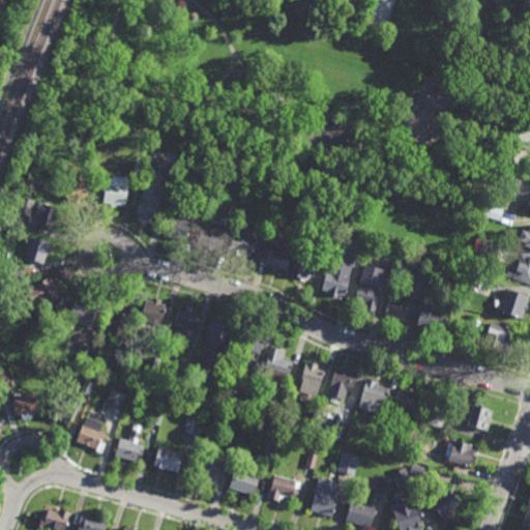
[(364,0),(362,8),(341,3),(341,0),(364,0)]
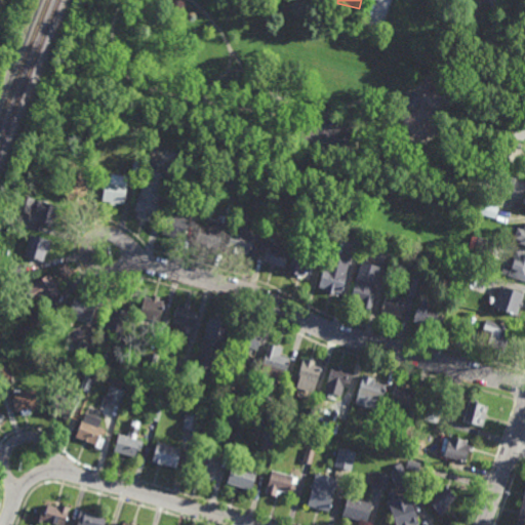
[(524,15),(516,12),(520,0),(524,1),(524,15)]
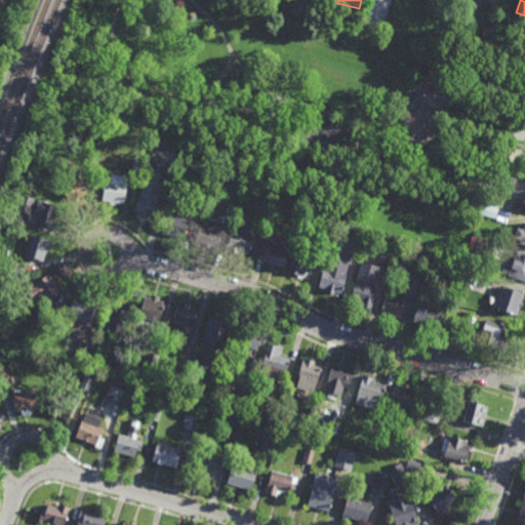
[(408,107),(401,101),(403,92),(411,89),(418,95),(416,104),(408,107)]
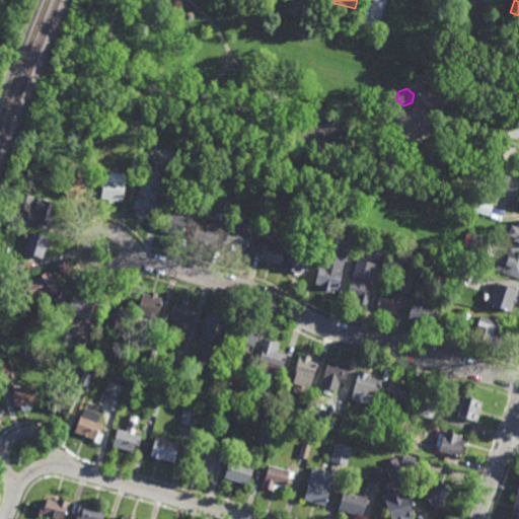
[(518,122),(504,119),(508,107),(518,109),(518,122)]
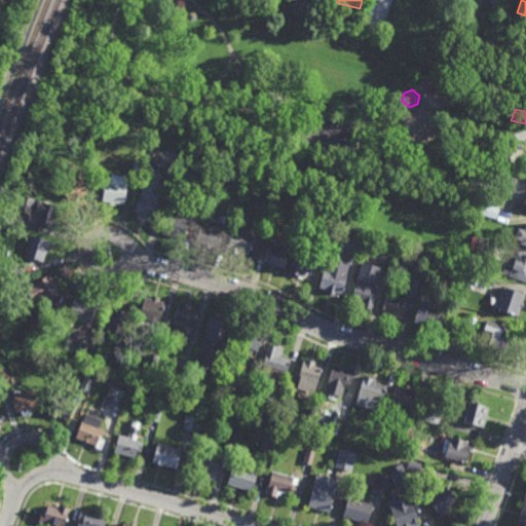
[(140,173),(132,171),(134,157),(143,159),(140,173)]
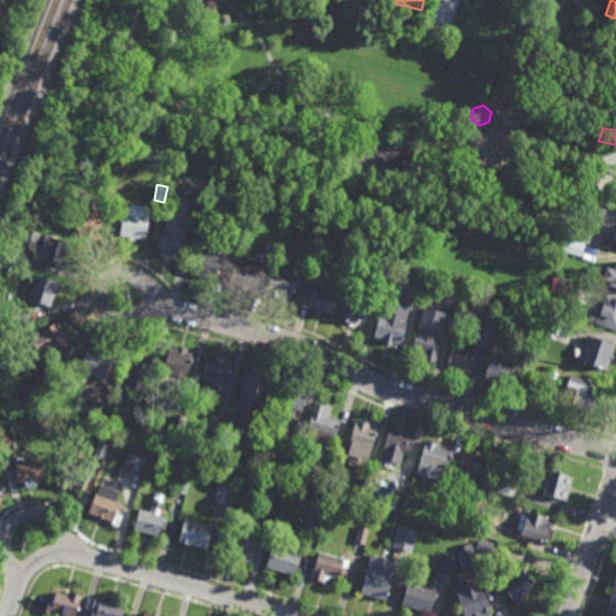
[(80,236),(72,215),(88,209),(86,202),(95,199),(105,226),(80,236)]
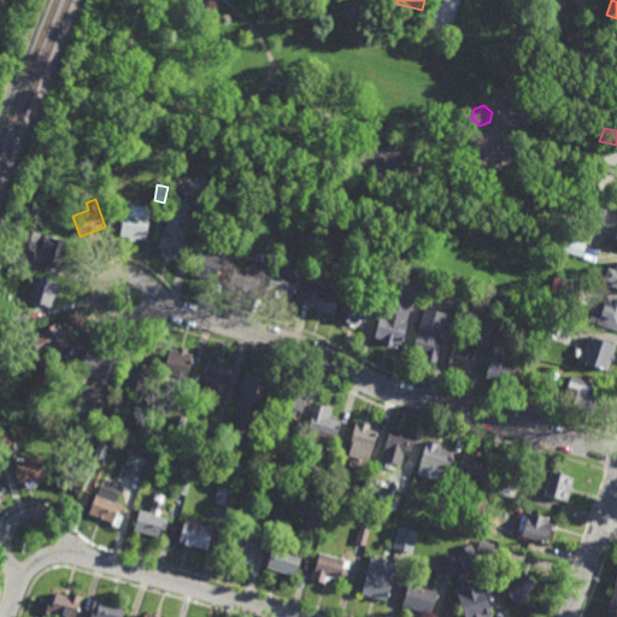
[(188,225),(193,228),(189,238),(186,236),(181,253),(174,251),(172,254),(164,252),(165,248),(156,246),(170,200),(194,206),(188,225)]
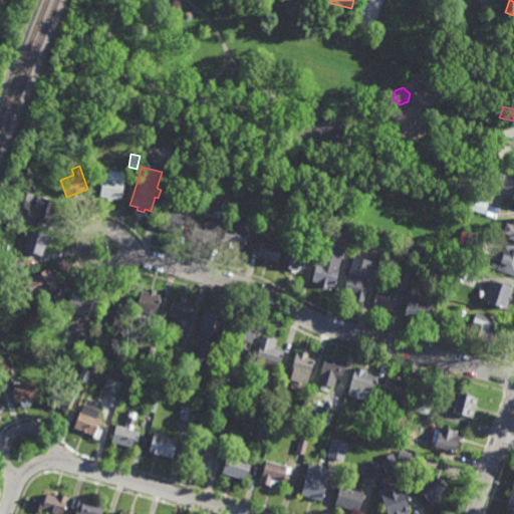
[(123,179),(125,179),(122,198),(114,197),(114,201),(107,200),(108,197),(101,196),(104,175),(109,176),(110,169),(124,171),(123,179)]
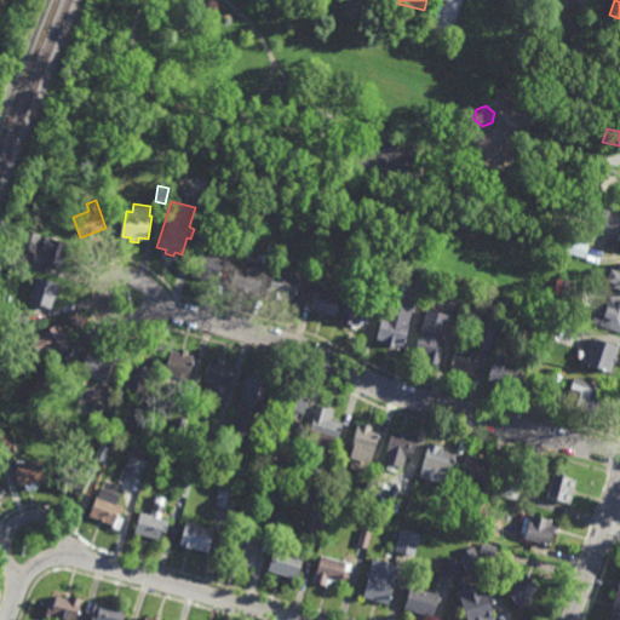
[(606,220),(585,216),(589,204),(608,208),(606,220)]
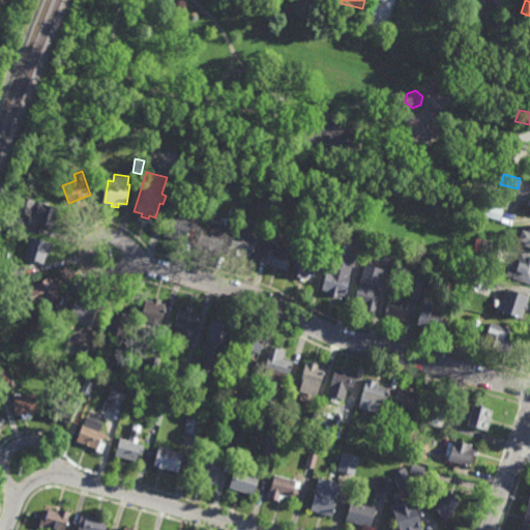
[(205,192),(202,205),(194,203),(197,189),(198,189),(199,186),(205,188),(205,192)]
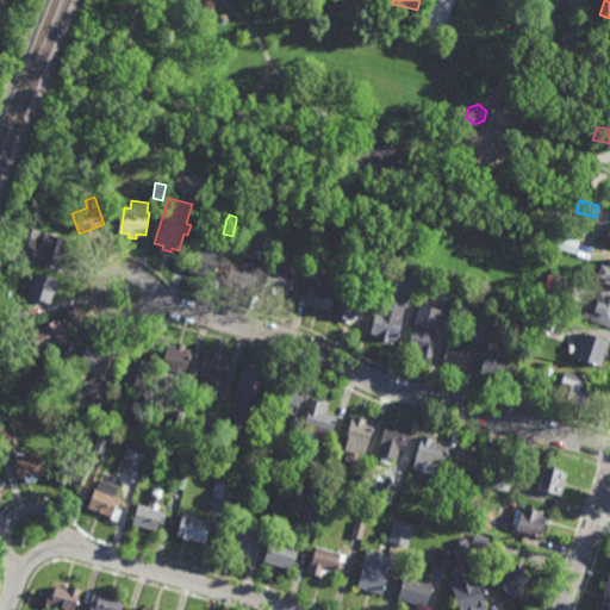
[(35,248),(19,242),(26,224),(42,230),(35,248)]
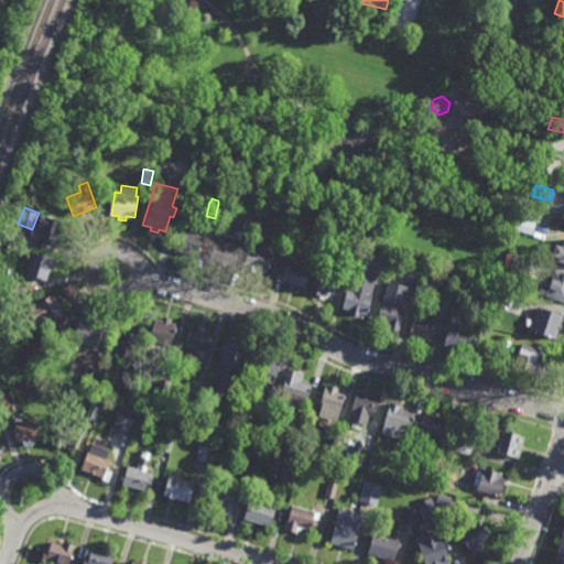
[(63,236),(58,235),(56,242),(53,241),(52,243),(49,242),(50,240),(39,238),(42,226),(39,225),(42,214),(63,219),(62,225),(66,226),(63,236)]
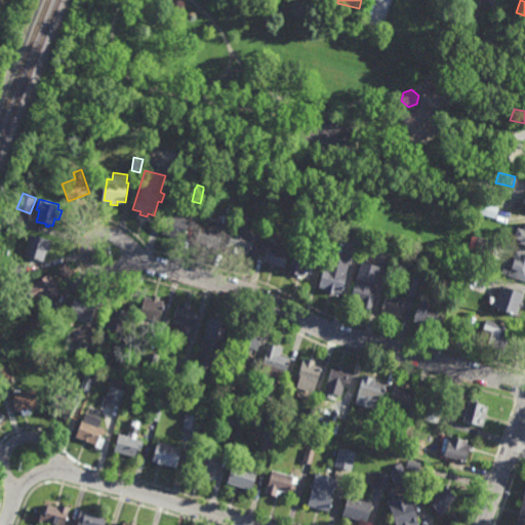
[(263,225),(253,221),(260,199),(270,202),(263,225)]
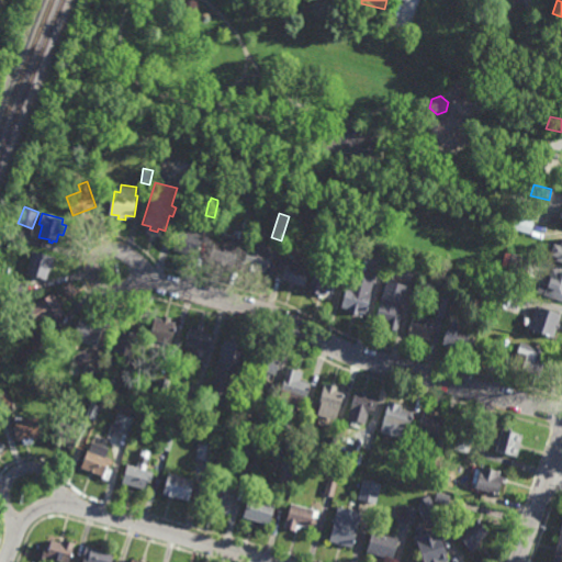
[(530,233),(512,227),(515,216),(534,222),(530,233)]
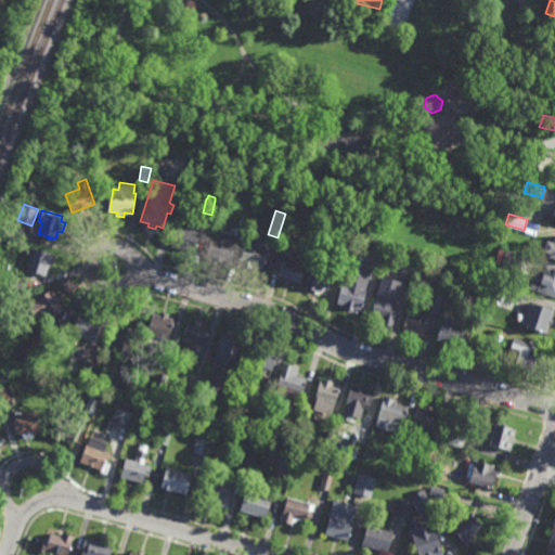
[(193,229),(199,230),(197,237),(199,237),(198,241),(196,241),(194,249),(184,247),(184,249),(170,245),(177,223),(178,223),(179,218),(195,223),(193,229)]
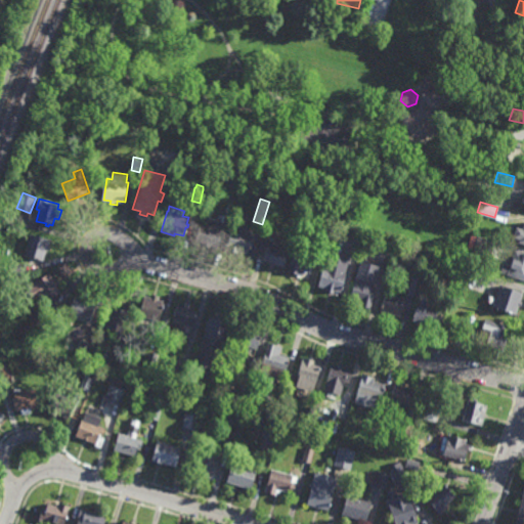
[(219,227),(222,228),(218,246),(209,244),(208,247),(203,246),(204,243),(194,239),(199,223),(205,224),(207,217),(221,220),(219,227)]
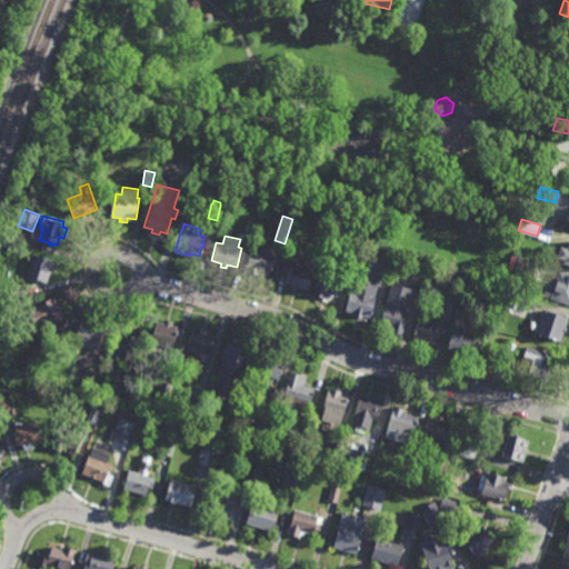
[(568,263),(563,262),(563,263),(555,261),(557,257),(556,256),(557,250),(555,250),(556,246),(559,247),(560,243),(567,246),(568,240),(568,263)]
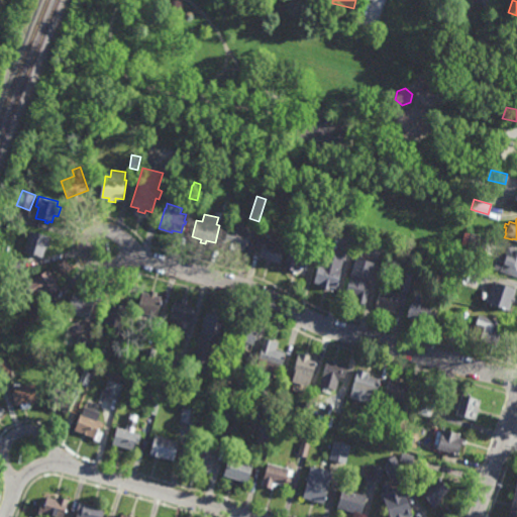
[(323,239),(310,236),(313,223),(326,226),(323,239)]
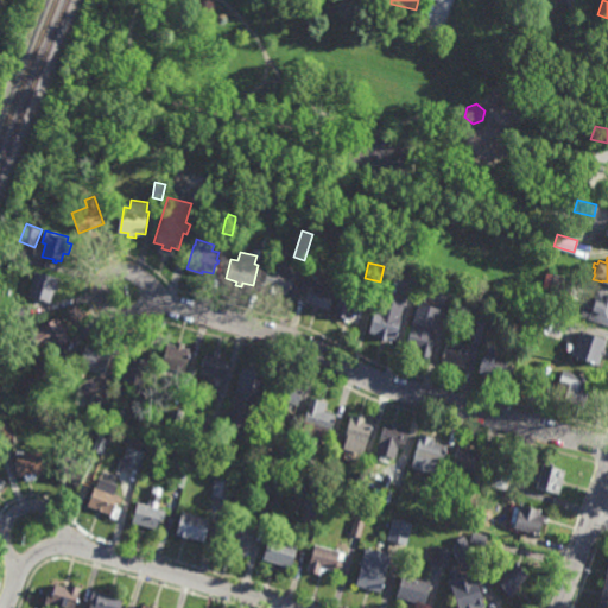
[(290,286),(289,286),(286,293),(278,291),(277,295),(276,293),(274,296),(270,295),(271,292),(260,290),(268,264),(292,271),(289,284),(291,284),(290,286)]
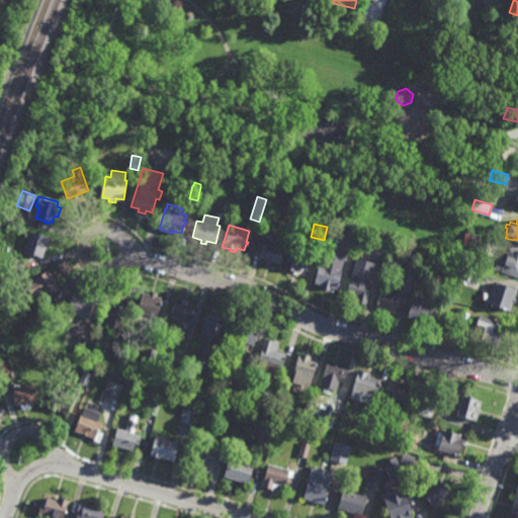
[(49,247),(46,246),(42,257),(39,256),(38,257),(35,256),(35,255),(24,252),(30,231),(52,237),(49,247)]
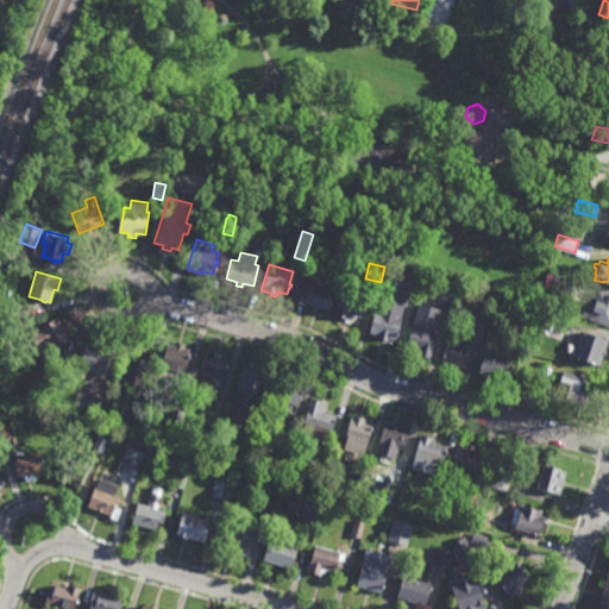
[(570,295),(550,289),(554,274),(575,280),(570,295)]
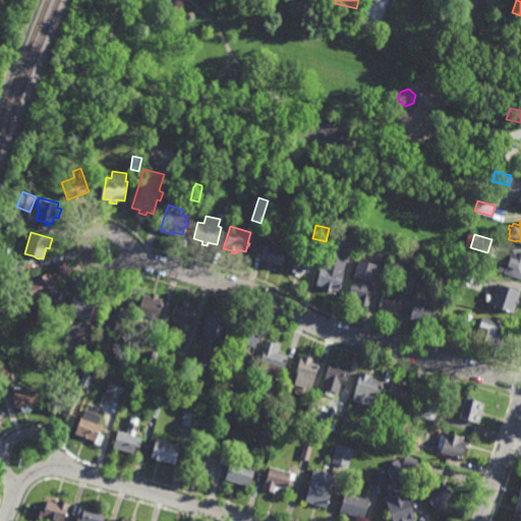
[(356,252),(346,250),(351,235),(360,237),(356,252)]
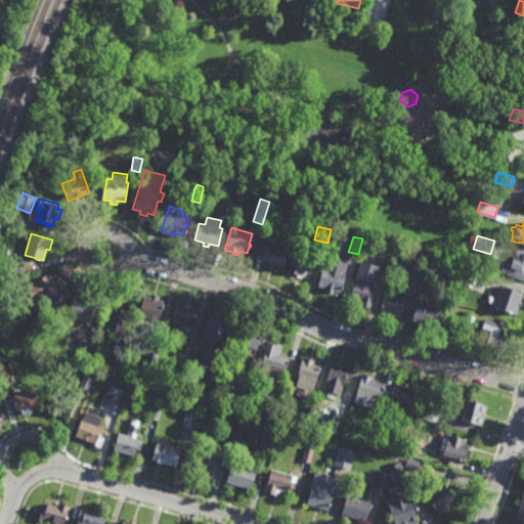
[(286,258),(285,258),(282,265),(263,260),(264,256),(257,254),(260,241),(278,245),(277,248),(286,250),(285,256),(287,256),(286,258)]
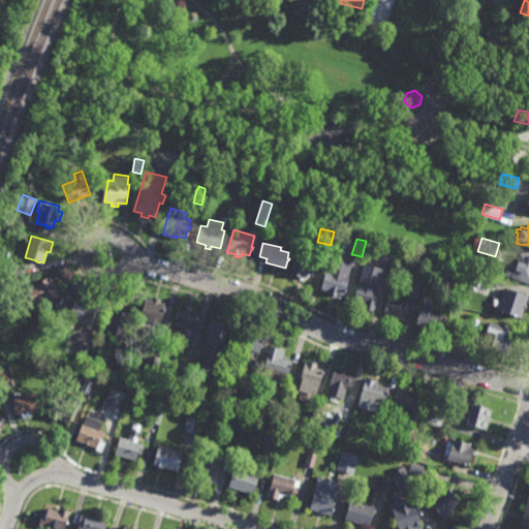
[(395,262),(385,259),(389,247),(398,249),(395,262)]
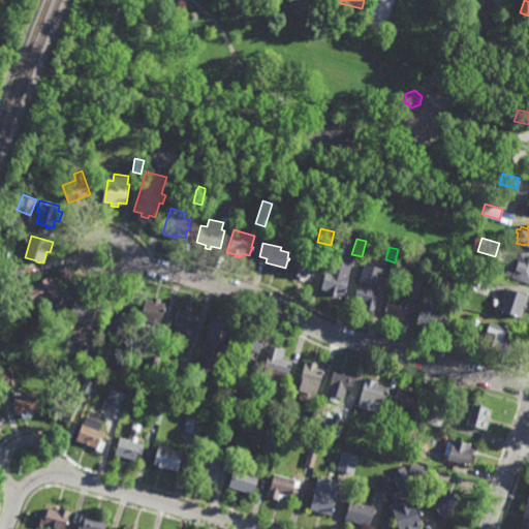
[(309,256),(317,258),(313,276),(307,274),(306,278),(304,277),(303,280),(300,279),(300,276),(291,274),(297,253),(300,254),(301,250),(310,252),(309,256)]
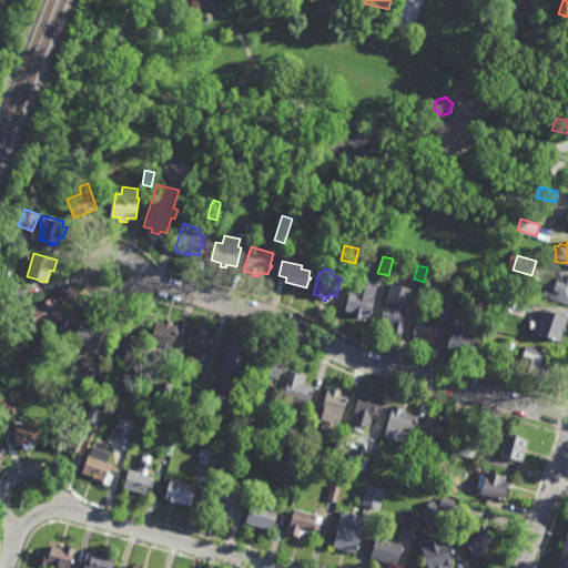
[(567,302),(541,294),(545,285),(554,287),(558,272),(567,274),(567,302)]
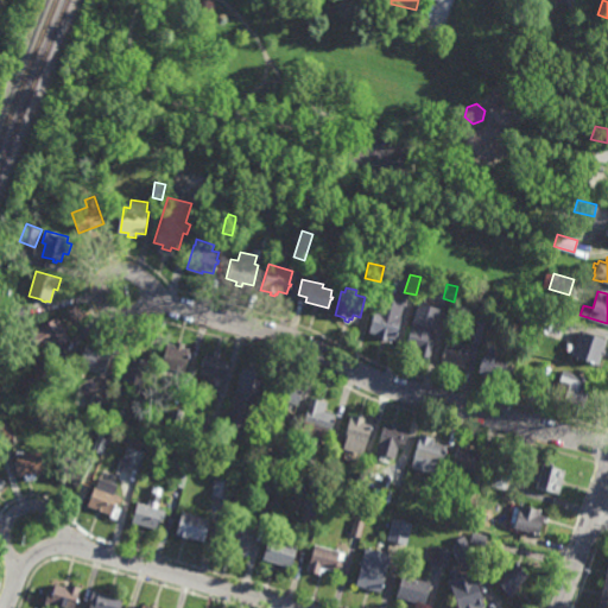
[(491,311),(480,309),(483,293),(494,296),(491,311)]
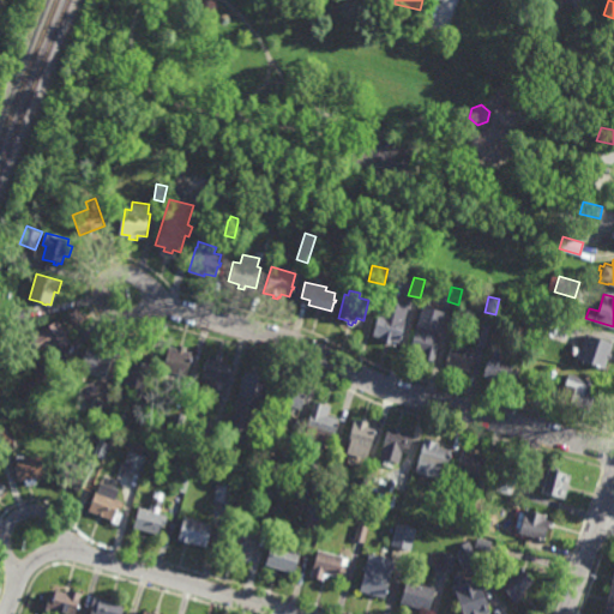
[(533,325),(516,320),(519,306),(536,309),(533,325)]
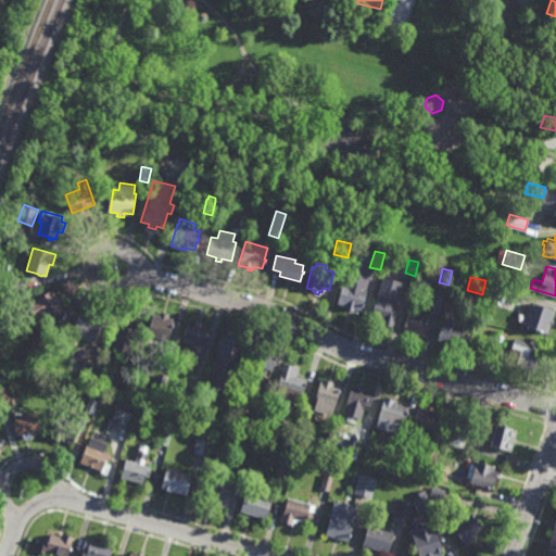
[(14,290),(12,281),(24,278),(26,288),(14,290)]
